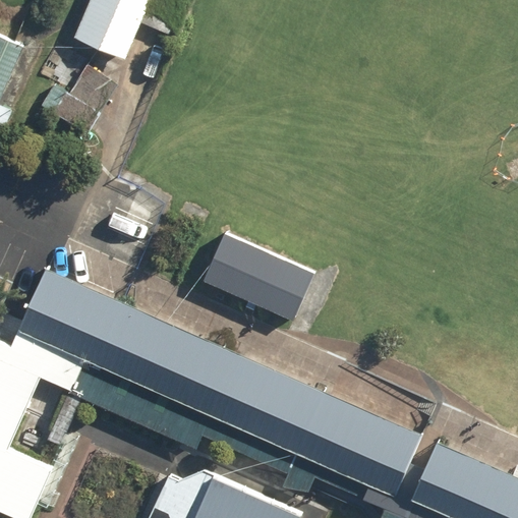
[(150,0),(90,0),(73,40),(123,62),(150,0)]
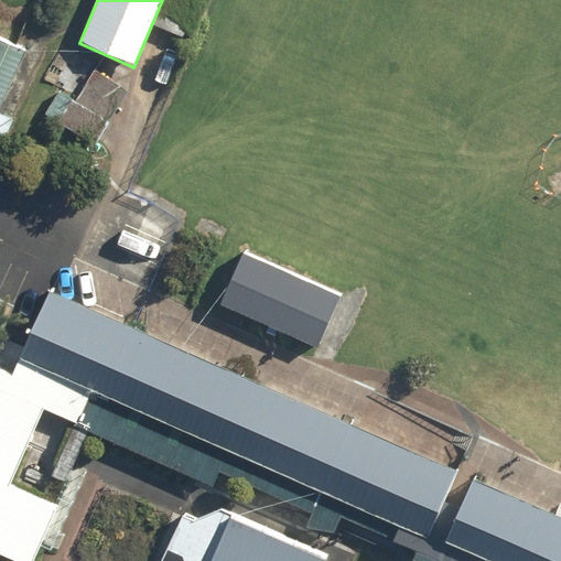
[(40,84),(57,93),(45,117),(67,128),(79,105),(97,69),(82,61),(87,50),(64,38),(40,84)]
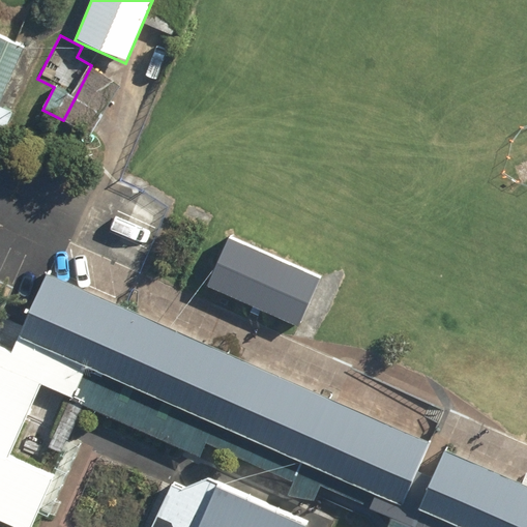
[(23,49),(0,38),(0,145),(13,114),(0,109),(0,103),(23,49)]
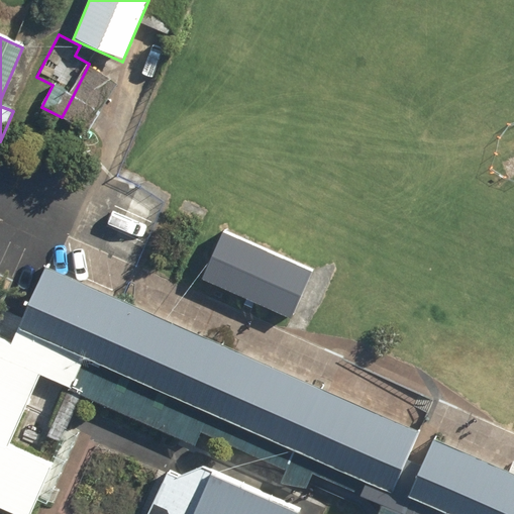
[(222,232),(201,280),(291,319),(312,273),(222,232)]
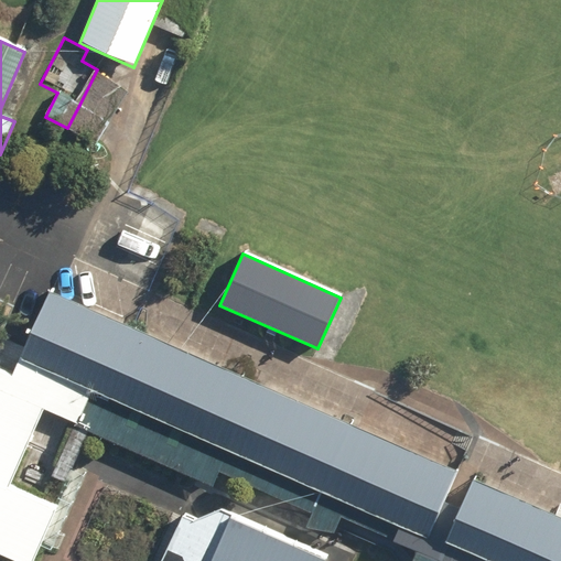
[(457,474),(53,295),(17,376),(0,368),(0,556),(10,560),(32,560),(56,510),(9,489),(44,408),(77,422),(92,391),(429,540),(457,474)]
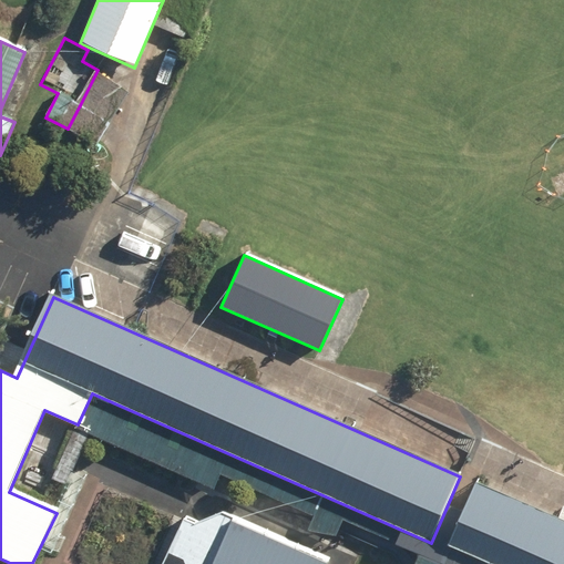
[(563,563),(563,534),(471,493),(442,556),(459,563),(563,563)]
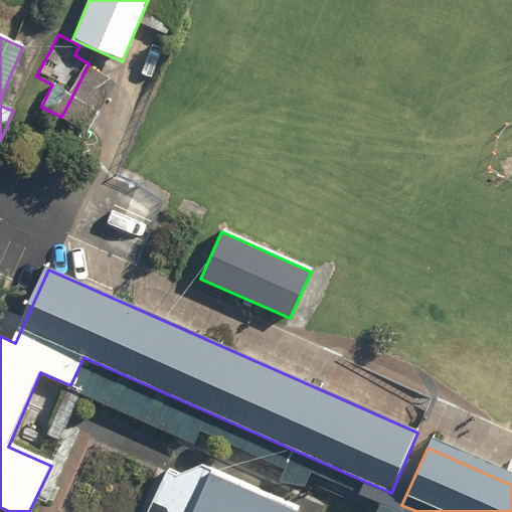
[(302,511),(201,469),(178,480),(164,474),(146,511),(302,511)]
